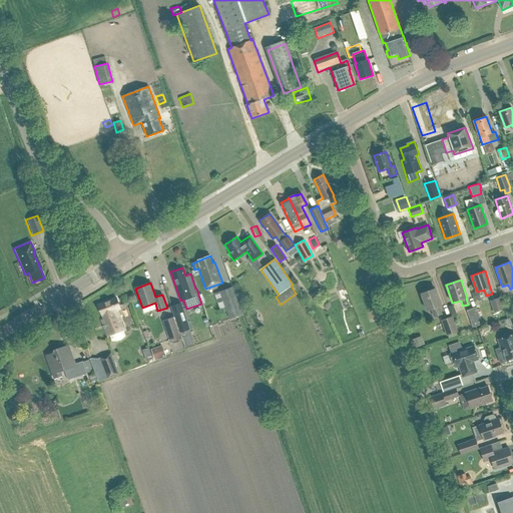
[(233,287),(227,289),(220,292),(230,319),(243,314),(233,287)]
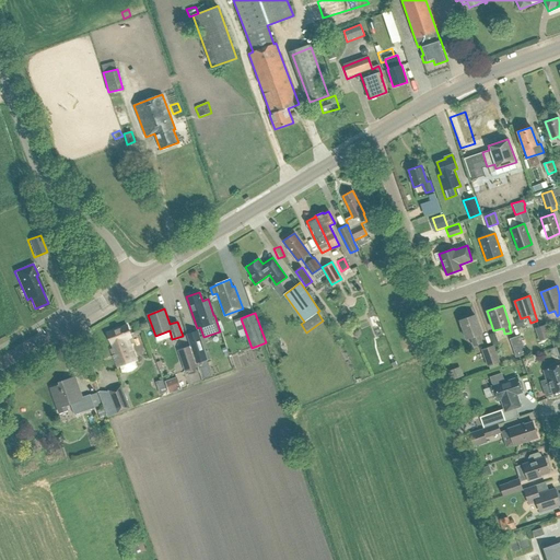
[(353,315),(348,318),(358,331),(362,329),(353,315)]
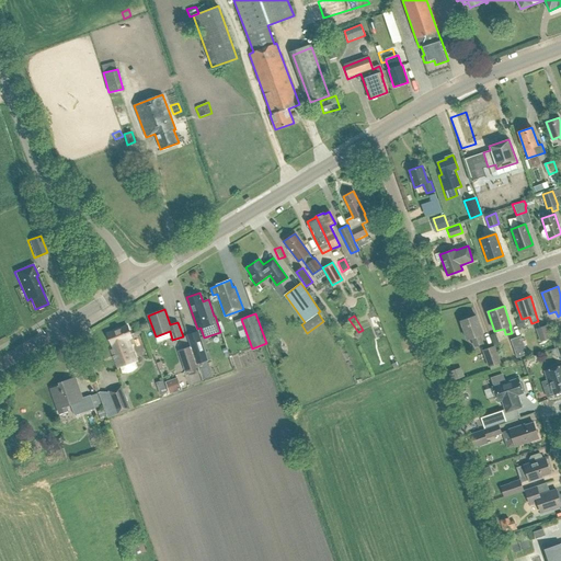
[(484,345),(481,335),(482,334),(476,316),(460,321),(467,340),(472,338),(474,348),(484,345)]
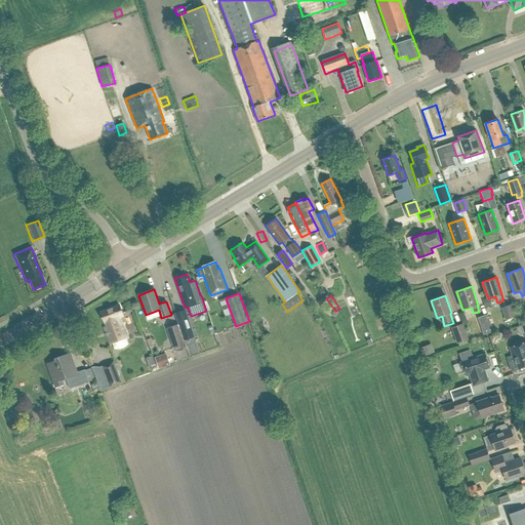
[(320,298),(317,304),(322,308),(326,303),(320,298)]
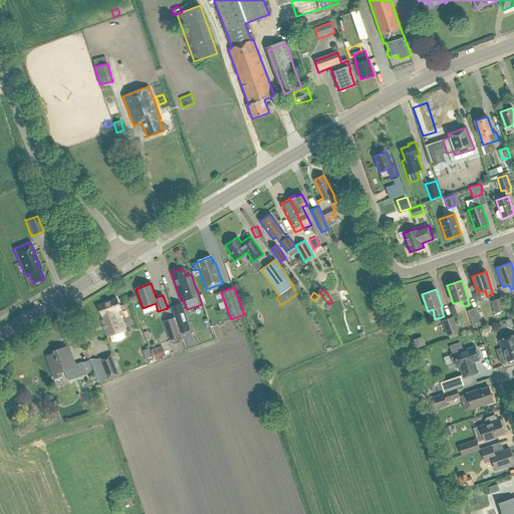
[(212,301),(210,296),(201,300),(203,305),(212,301)]
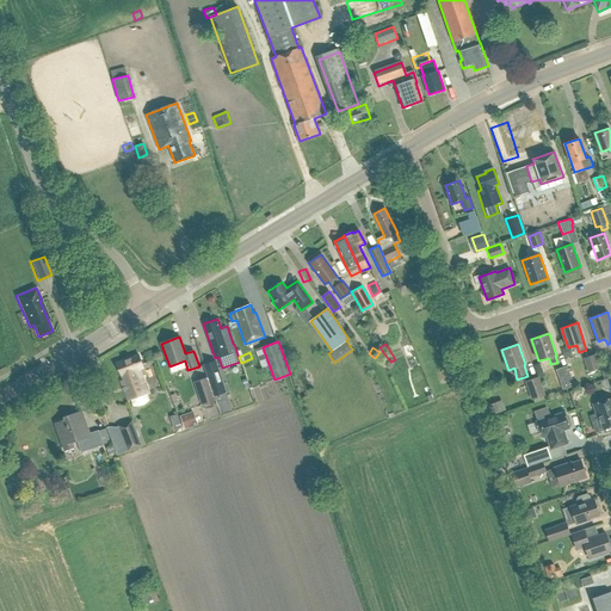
[(582,358),(587,371),(600,368),(596,353),(582,358)]
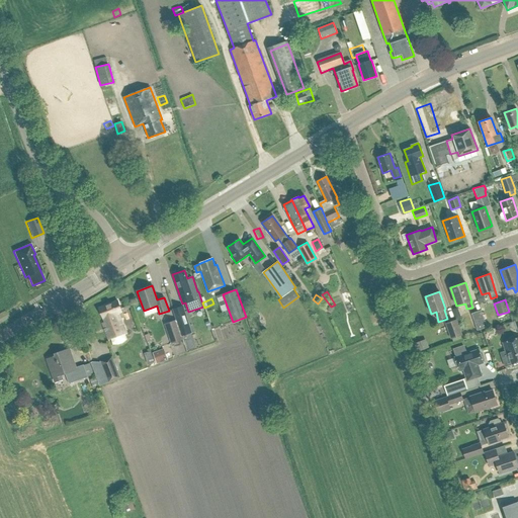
[(125,338),(124,335),(123,333),(125,332),(117,312),(120,311),(117,301),(99,308),(105,323),(102,324),(110,344),(117,344),(121,343),(125,338)]
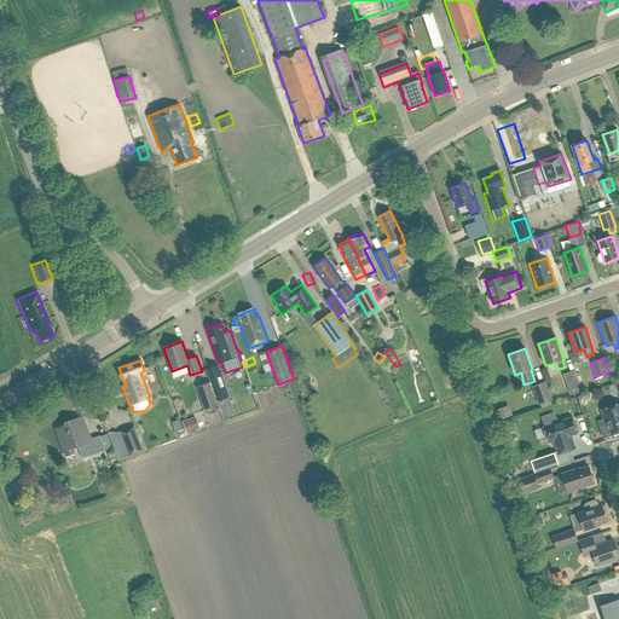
[(219,364),(206,369),(217,401),(230,398),(219,364)]
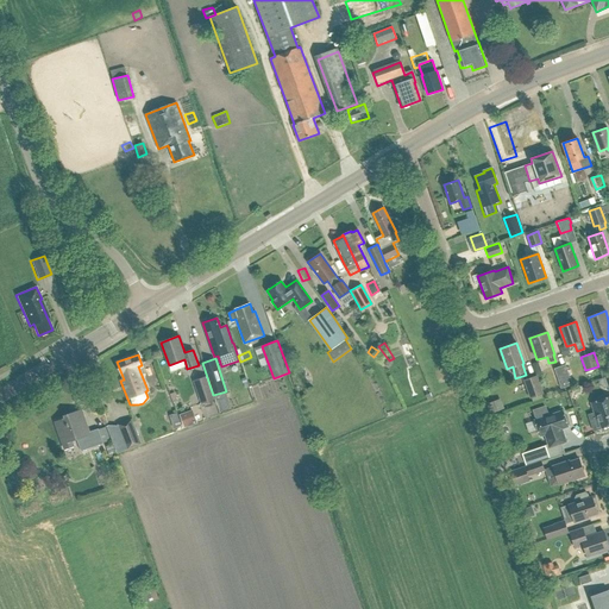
[(553,368),(558,381),(560,388),(572,384),(564,364),(553,368)]
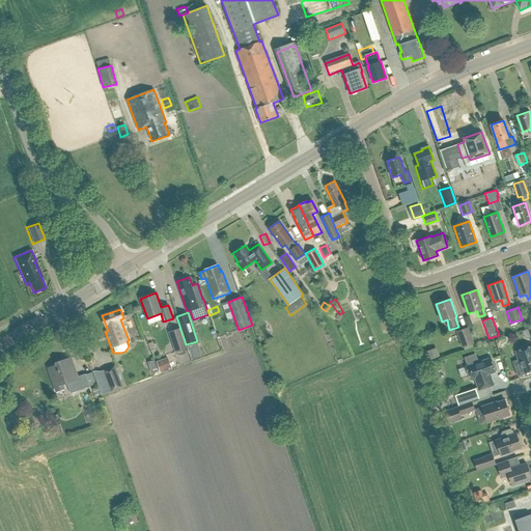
[(455,331),(460,346),(473,342),(468,327),(455,331)]
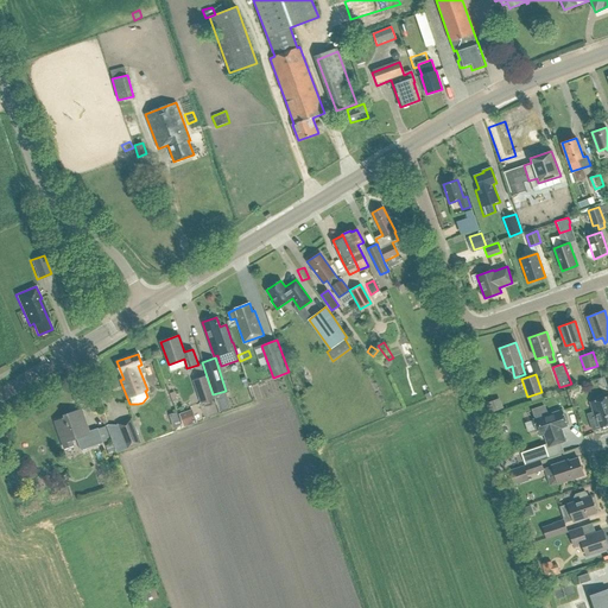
[(192,380),(201,403),(214,398),(206,375),(192,380)]
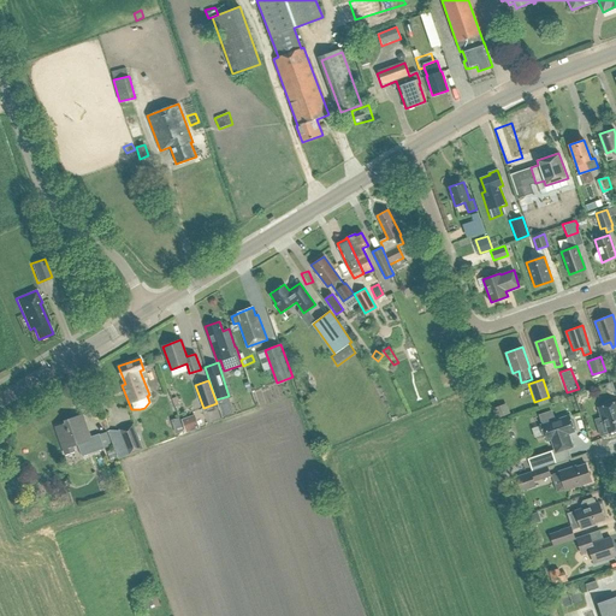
[(238,381),(227,386),(230,394),(241,390),(238,381)]
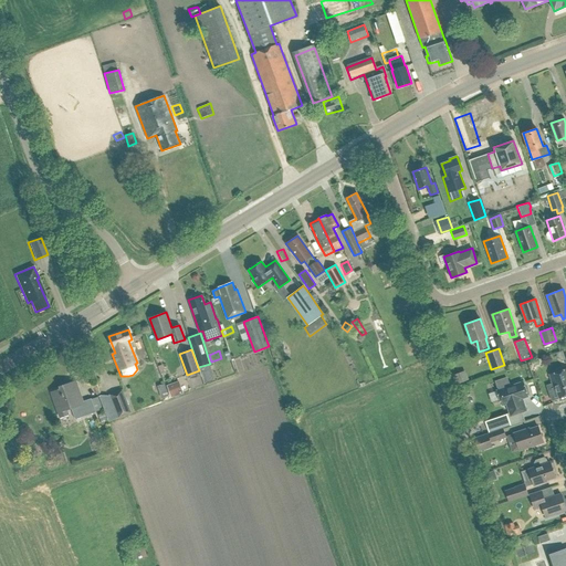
[(565,368),(549,375),(552,384),(546,385),(551,400),(559,398),(565,395),(565,368)]
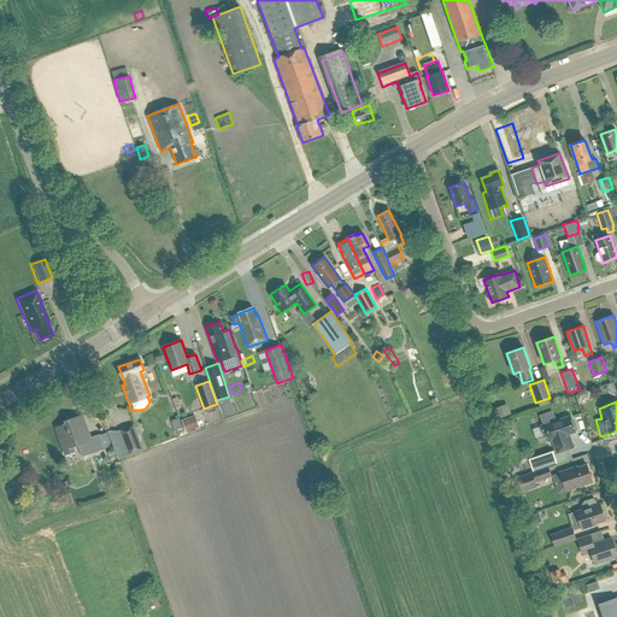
[(541,425),(542,427),(533,430),(536,440),(546,438),(547,441),(552,440),(557,453),(576,447),(571,433),(575,432),(570,416),(556,421),(552,412),(540,417),(542,425),(541,425)]
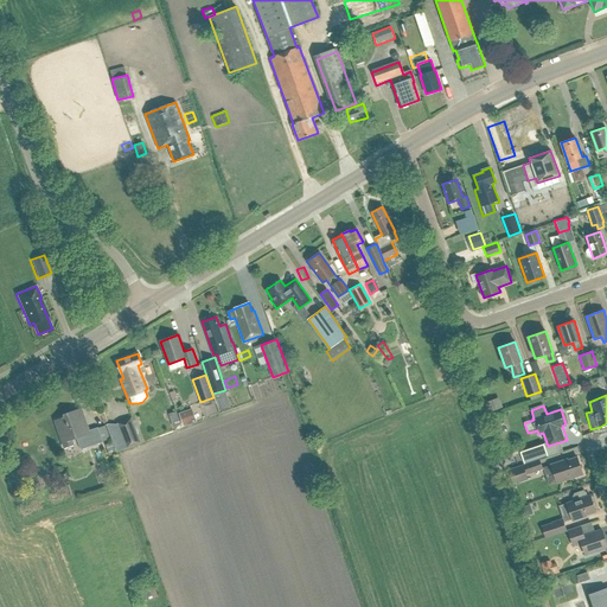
[(72,442),(71,439),(77,438),(81,449),(103,441),(97,427),(89,430),(81,408),(71,411),(72,414),(55,420),(64,445),(66,447),(72,445),(72,442)]
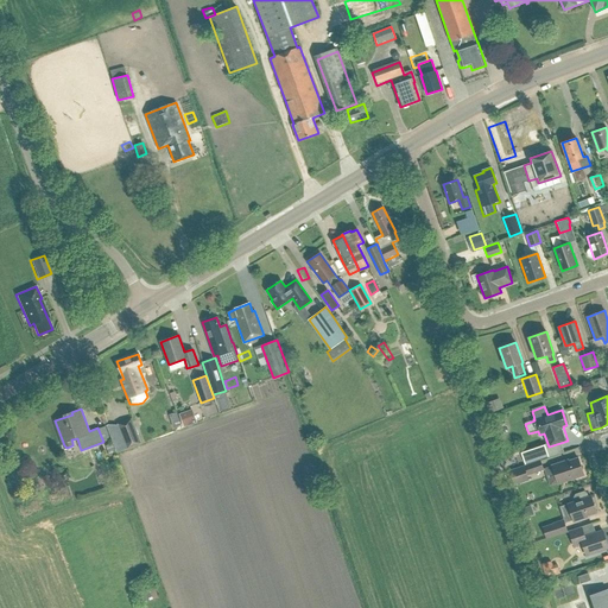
[(197,422),(192,409),(178,413),(183,426),(197,422)]
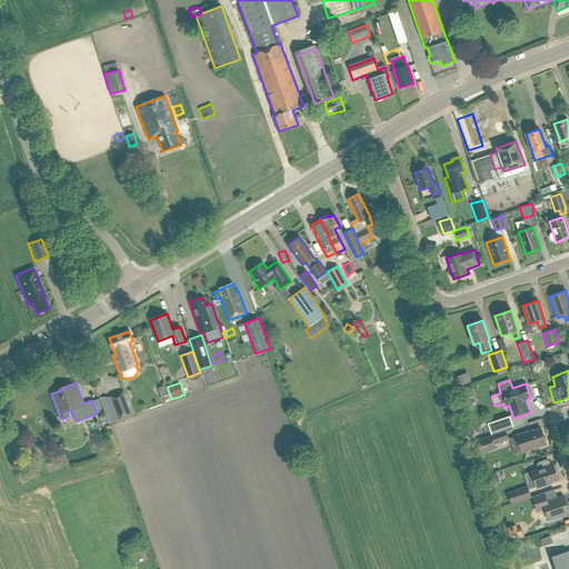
[(119,420),(132,415),(123,392),(110,397),(119,420)]
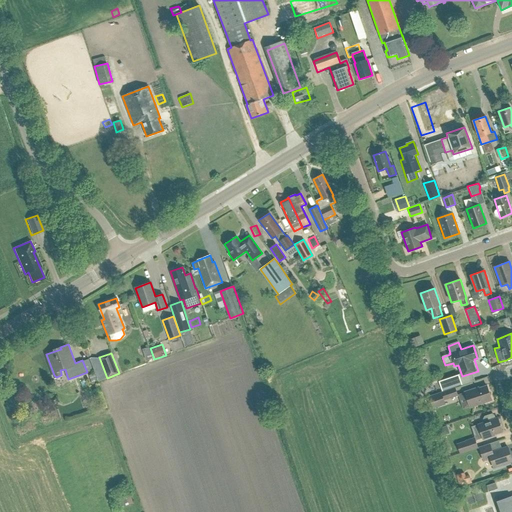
[(88,375),(91,384),(97,382),(94,373),(88,375)]
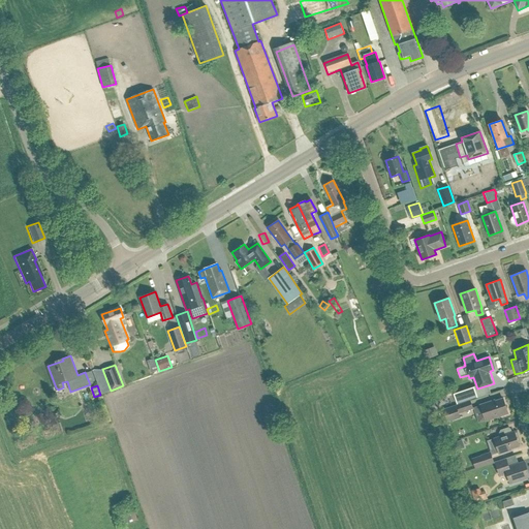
[(457,404),(476,397),(473,386),(454,394),(457,404)]
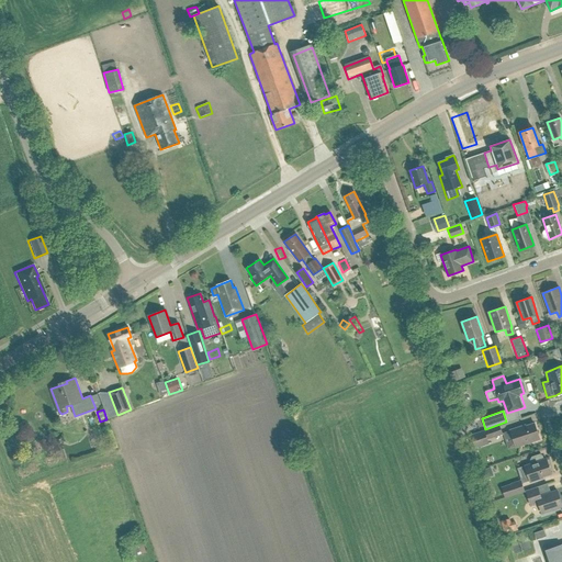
[(509,430),(510,433),(503,436),(508,450),(539,439),(535,423),(521,427),(521,426),(509,430)]
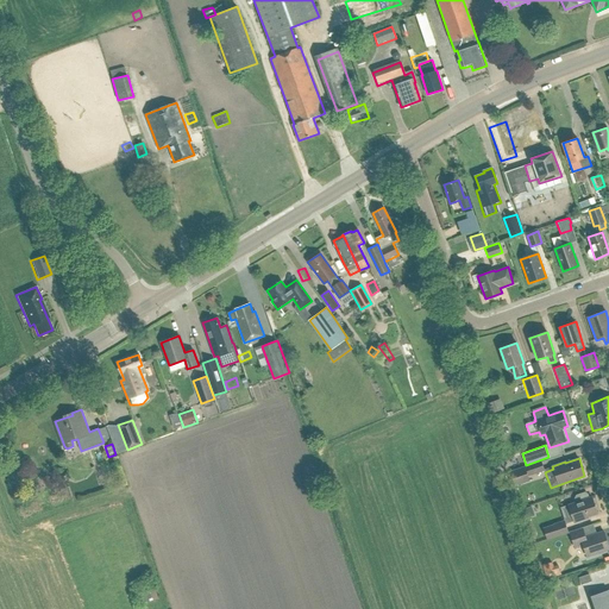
[(541,462),(521,468),(510,472),(515,488),(527,483),(525,477),(544,470),(541,462)]
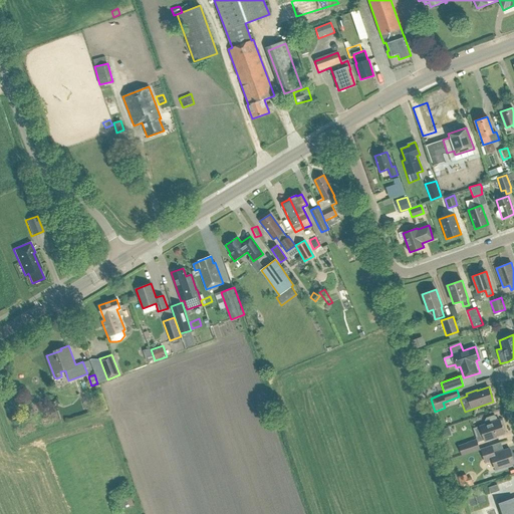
[(484,440),(485,441),(492,439),(492,438),(504,434),(499,419),(497,420),(496,417),(494,416),(487,418),(485,422),(485,424),(473,428),(477,442),(484,440)]
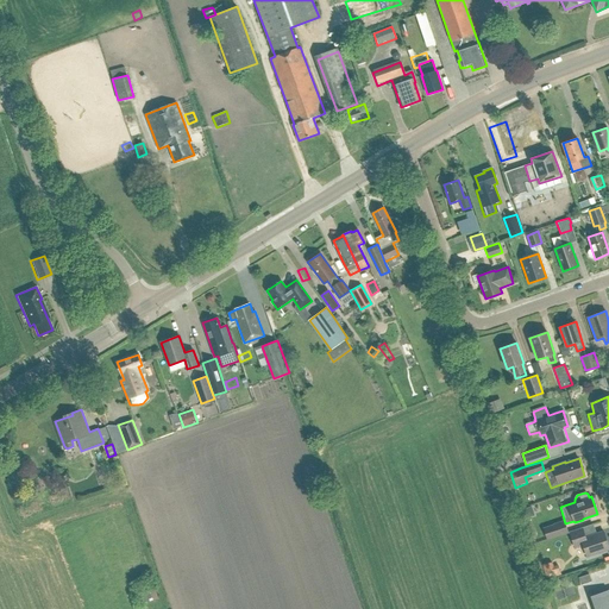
[(542,527),(546,540),(567,532),(564,520),(542,527)]
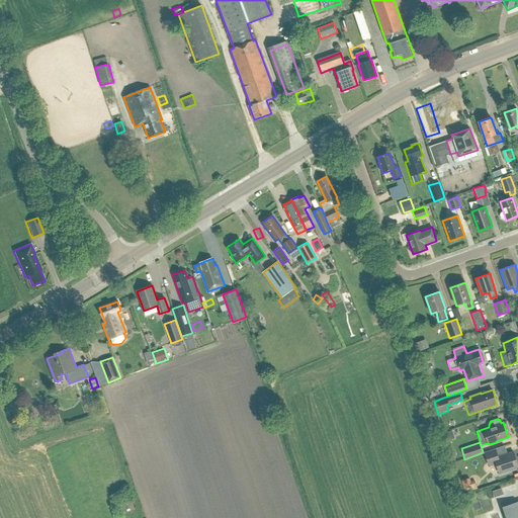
[(499,448),(495,449),(485,452),(489,465),(496,463),(499,473),(517,466),(517,465),(513,451),(505,454),(500,450),(499,448)]
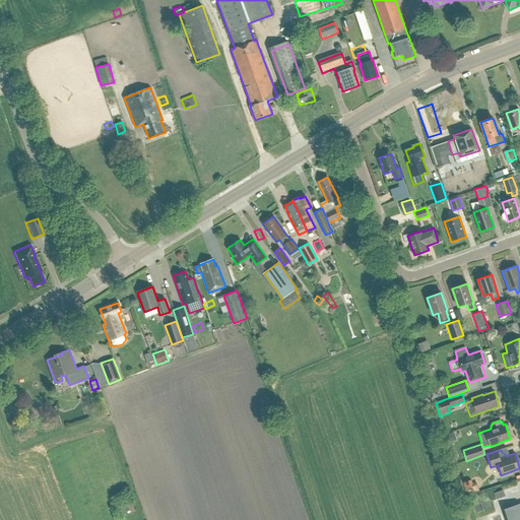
[(494,493),(495,499),(504,496),(502,490),(494,493)]
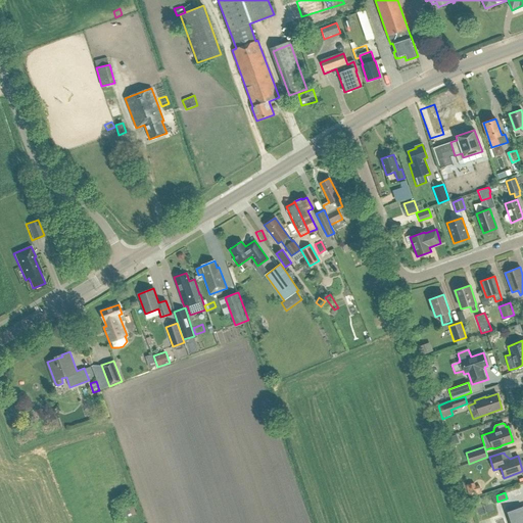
[(141,510),(149,509),(148,497),(140,498),(141,510)]
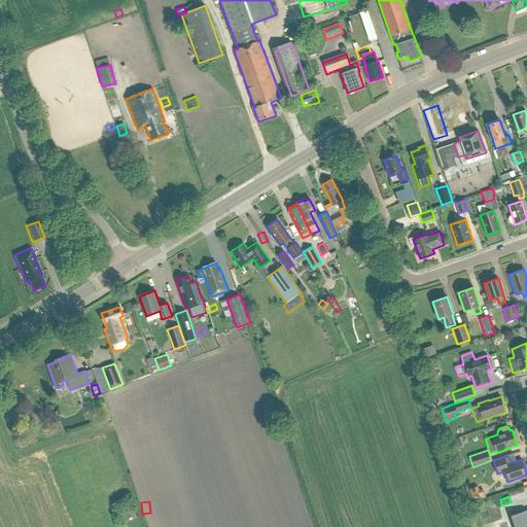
[(117,511),(120,522),(136,517),(133,505),(117,511)]
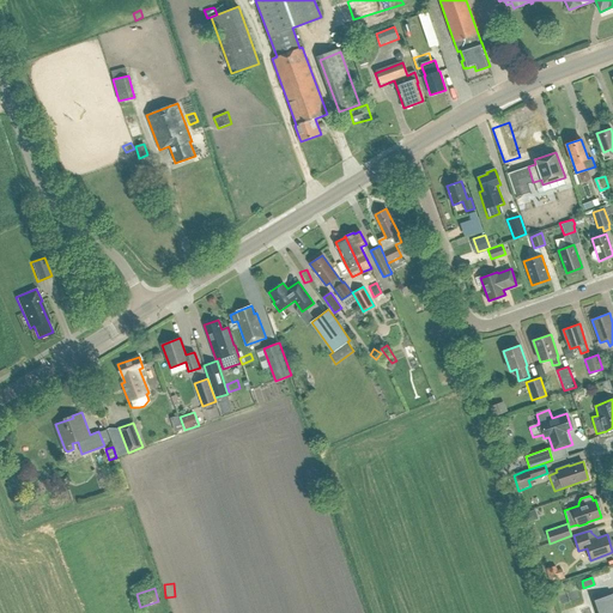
[(612,612),(612,593),(594,599),(599,612),(612,612)]
